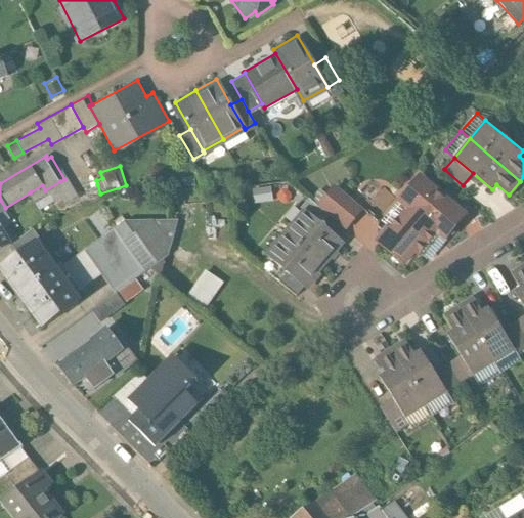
[(469,215),(420,175),(397,202),(403,207),(387,226),(375,242),(405,266),(416,253),(419,256),(436,235),(445,244),(469,215)]
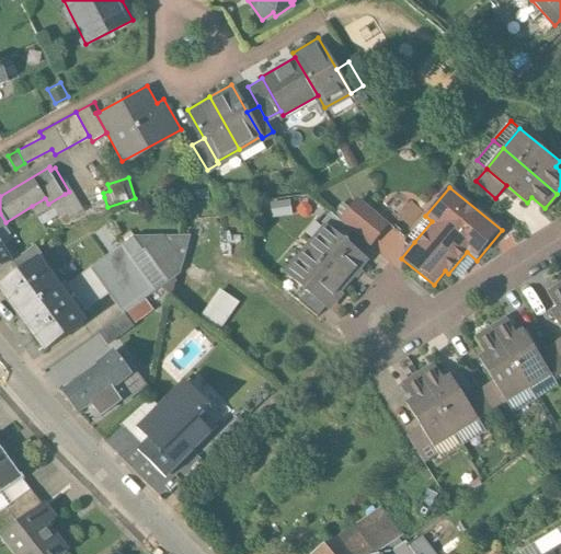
[(45,198),(32,206),(41,222),(43,221),(57,212),(61,220),(80,209),(69,192),(65,194),(48,204),(45,198)]
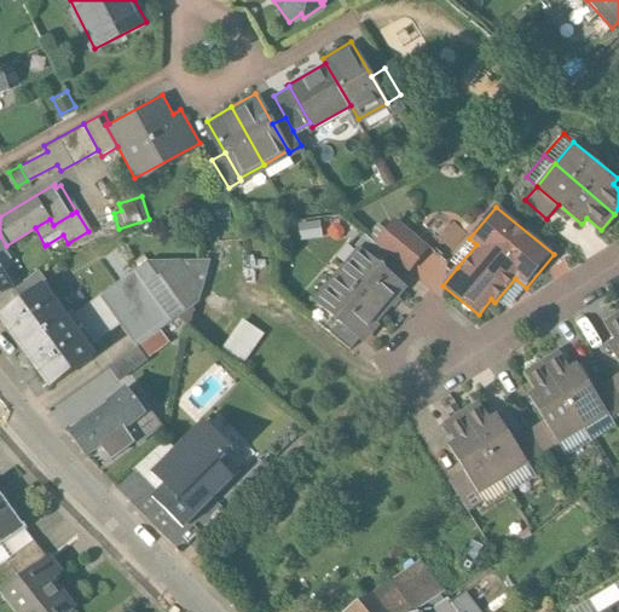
[(311,213),(295,215),(298,230),(313,227),(311,213)]
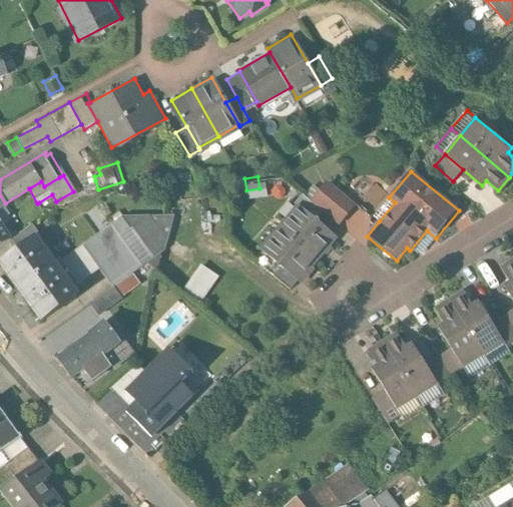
[(98,189),(95,180),(84,183),(87,192),(98,189)]
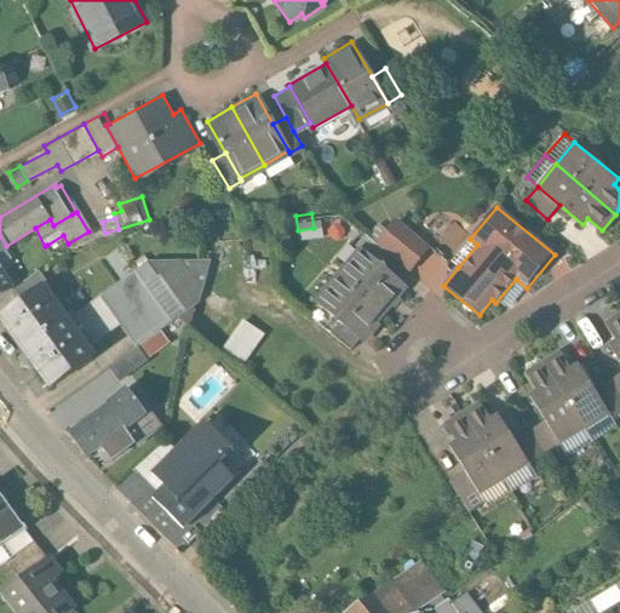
[(395,218),(375,241),(388,251),(411,270),(430,246),(395,218)]
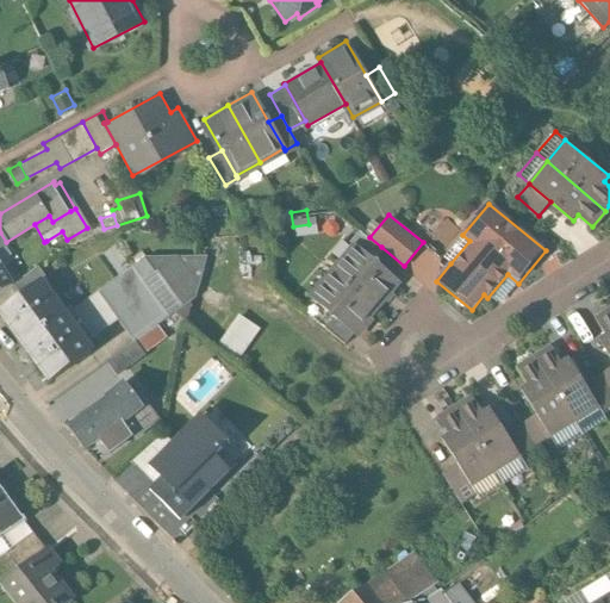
[(350,240),(353,242),(372,259),(381,247),(369,237),(359,229),(350,240)]
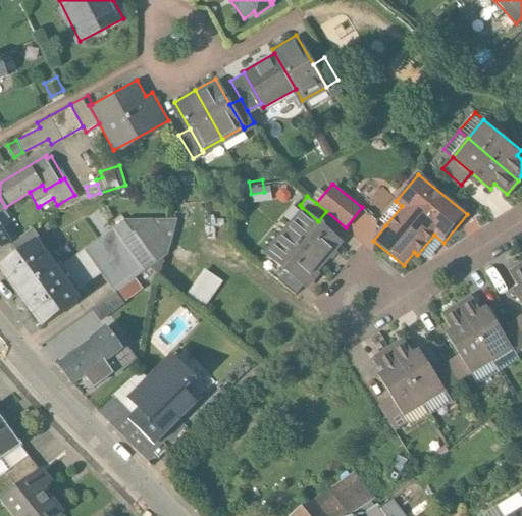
[(379,219),(385,225),(402,206),(396,201),(379,219)]
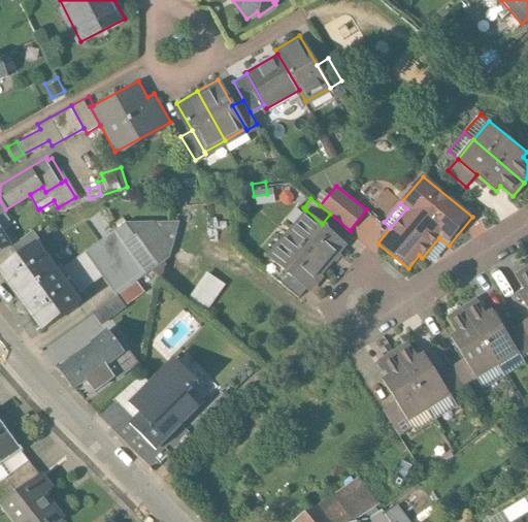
[(305,209),(286,233),(328,268),(348,245),(322,224),(305,209)]
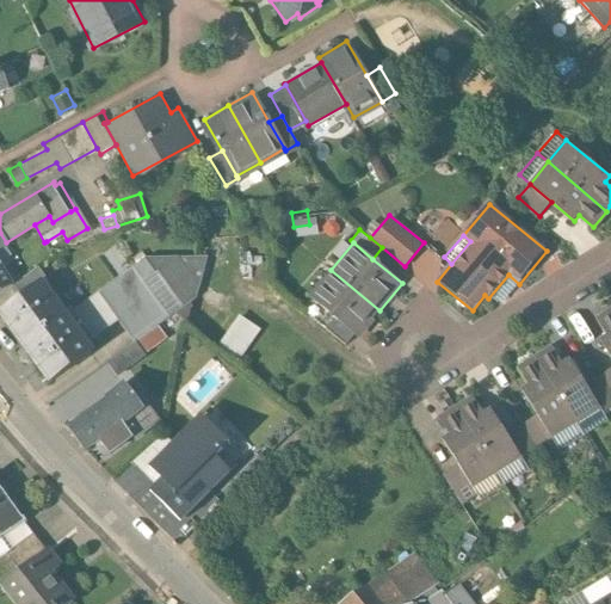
[(196,294),(207,253),(144,253),(133,262),(168,314),(174,310),(196,294)]
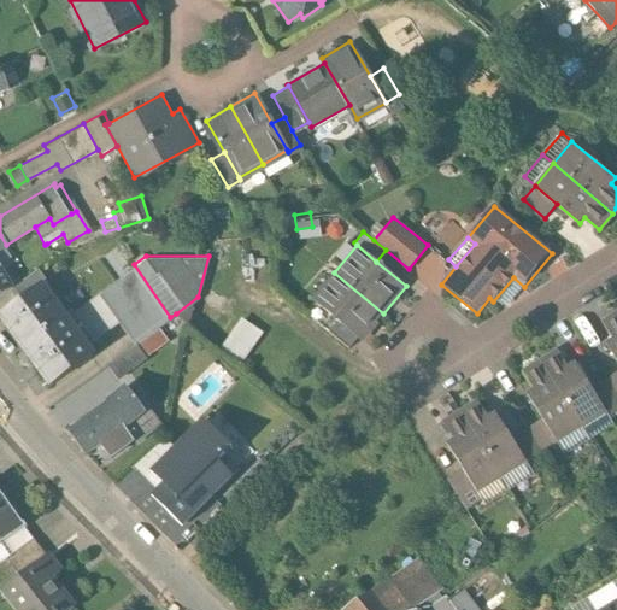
[(209,256),(198,297),(222,306),(231,260),(209,256)]
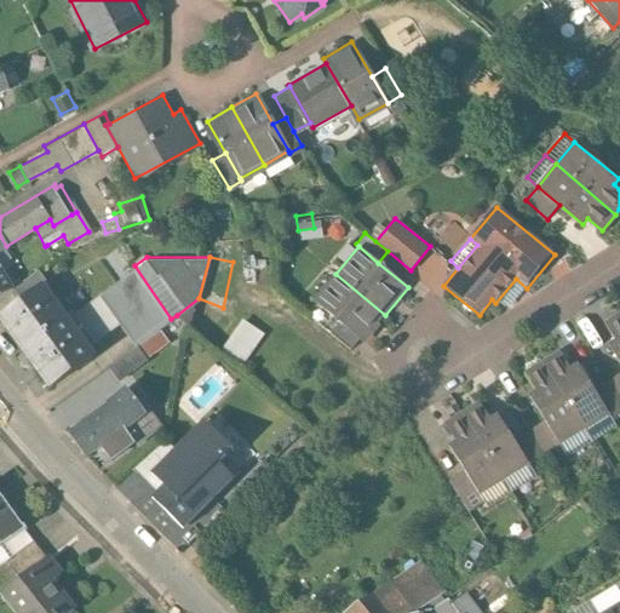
[(0,293),(12,287),(0,265),(0,293)]
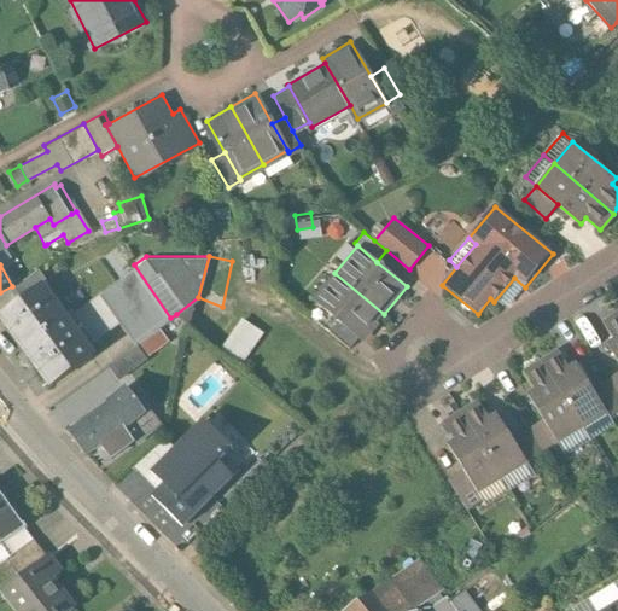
[(170,318),(134,265),(98,290),(117,319),(134,343),(136,342),(159,326),(170,318)]
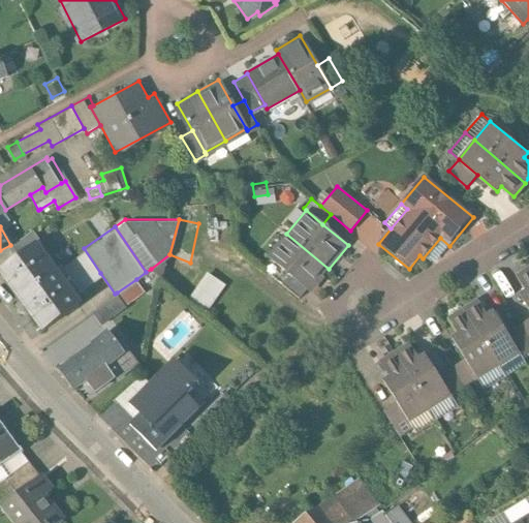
[(286,234),(267,256),(288,275),(305,288),(309,293),(329,269),(286,234)]
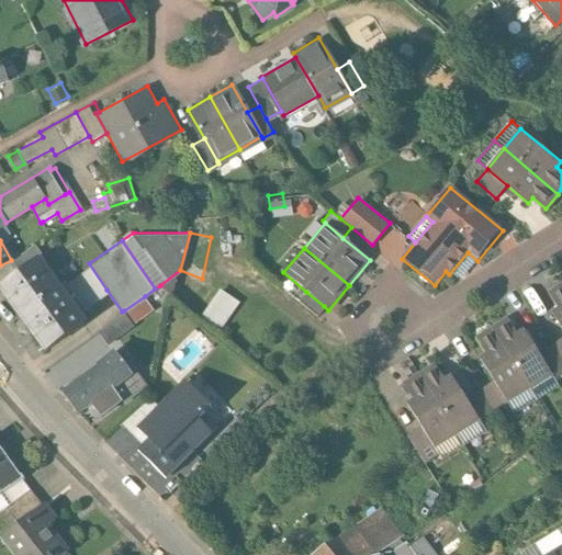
[(58,285),(38,256),(0,282),(0,292),(19,319),(62,290),(58,285)]
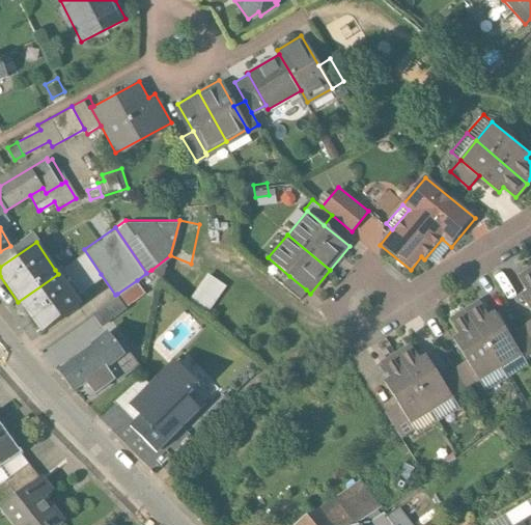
[(101,274),(84,249),(61,265),(66,273),(61,277),(73,294),(101,274)]
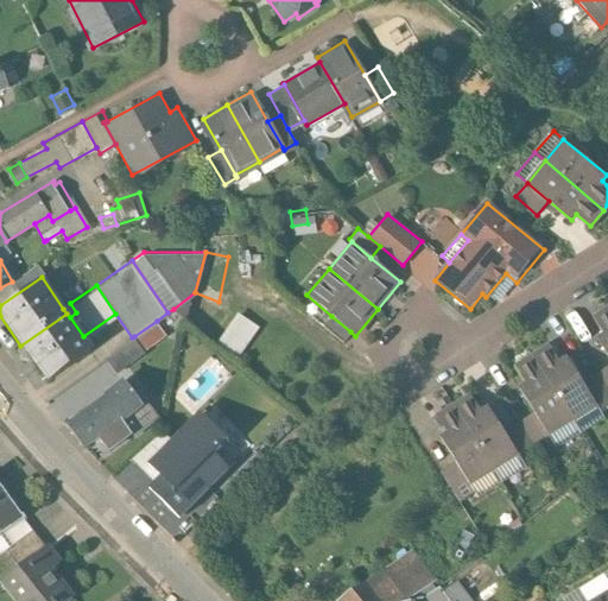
[(195,292),(173,309),(183,316),(235,356),(258,323),(236,310),(219,302),(195,292)]
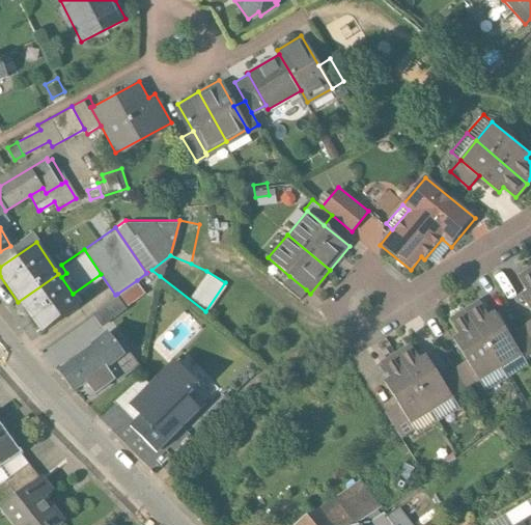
[(530,265),(518,274),(529,292),(524,295),(530,307),(530,265)]
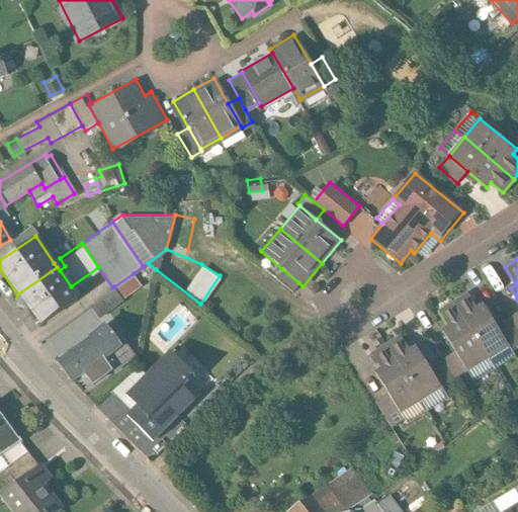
[(60,270),(57,267),(17,294),(38,325),(78,297),(60,270)]
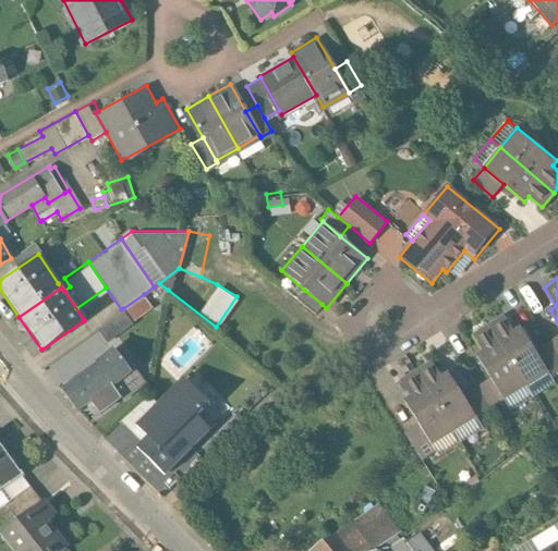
[(304,290),(298,297),(315,313),(322,304),(304,290)]
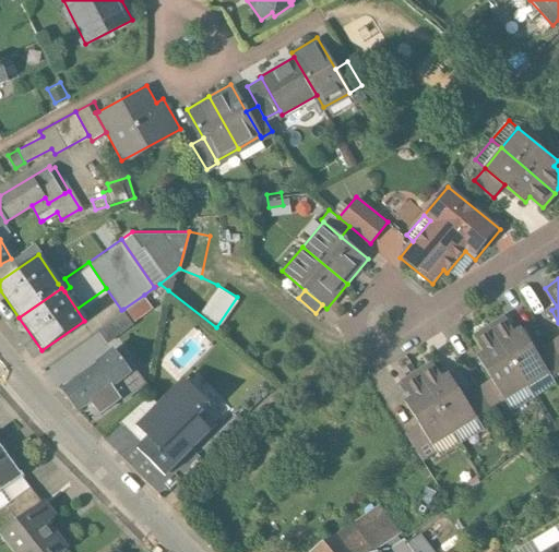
[(152,306),(144,295),(123,309),(132,320),(152,306)]
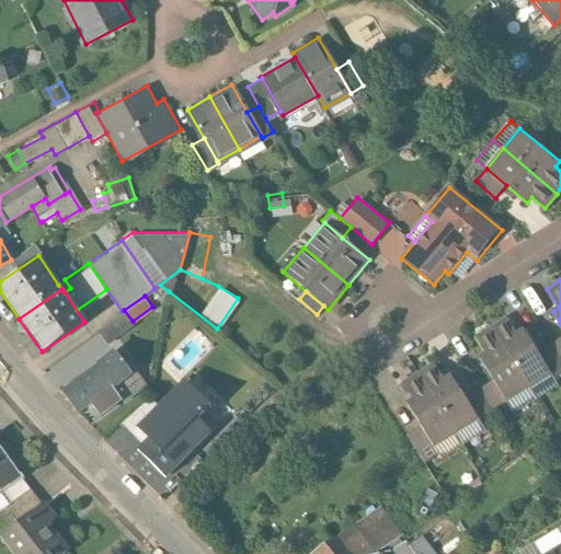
[(133,321),(124,310),(122,311),(98,329),(107,342),(134,323),(133,321)]
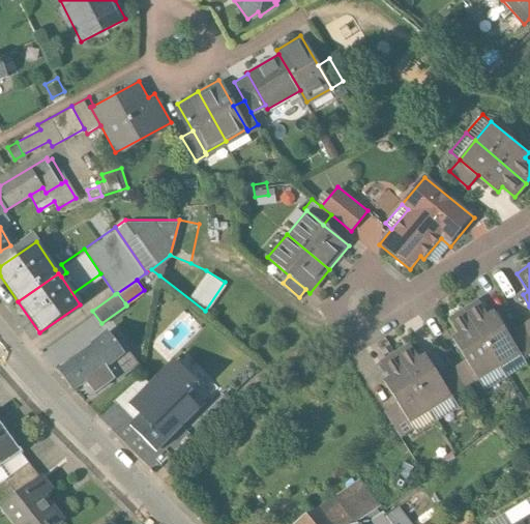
[(489,317),(477,299),(463,308),(501,368),(520,355),(506,332),(494,313),(489,317)]
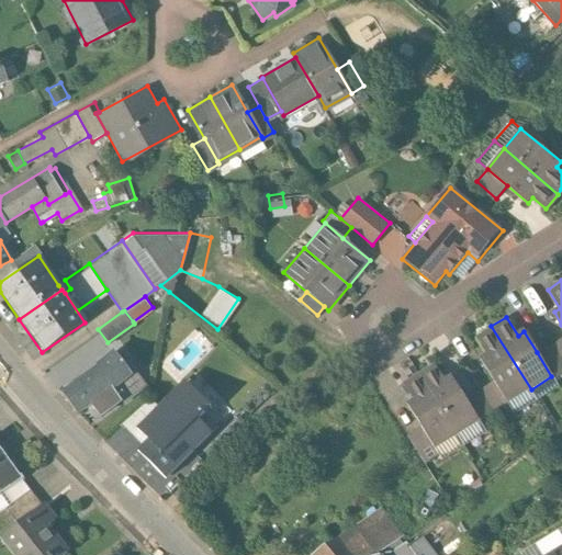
[(491,326),(475,336),(487,354),(481,358),(494,380),(509,403),(531,389),(491,326)]
